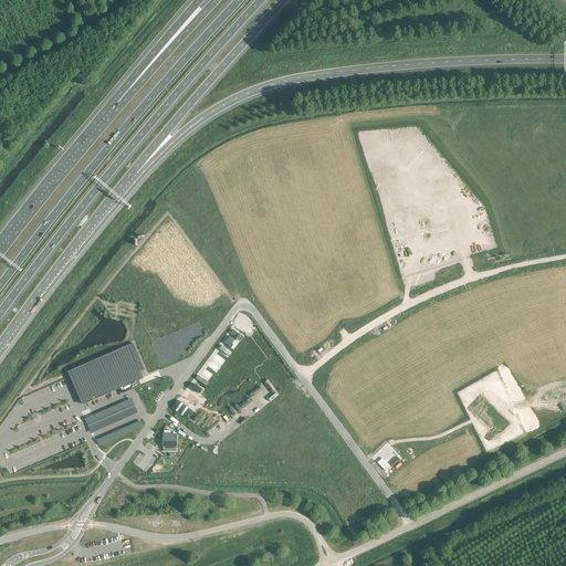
[(224,343),(231,348),(233,345),(232,344),(234,339),(230,336),(227,341),(227,339),(224,343)]
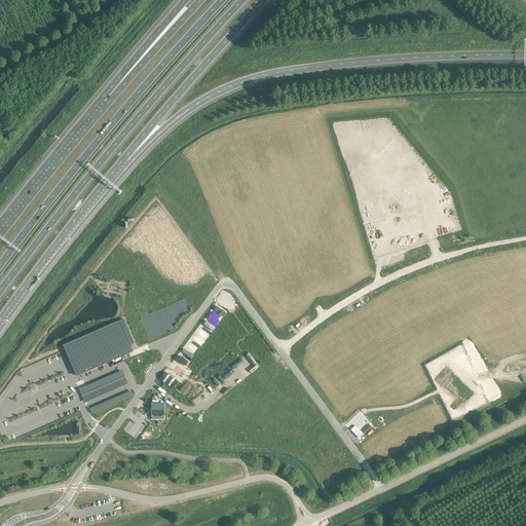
[(123,318),(63,345),(63,346),(64,346),(77,376),(112,361),(114,366),(129,359),(127,353),(134,351),(130,345),(135,343),(123,318)]
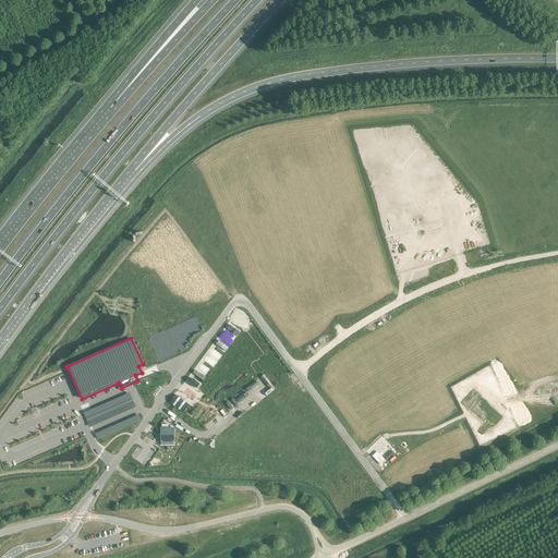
[(176,395),(170,402),(183,412),(189,405),(176,395)]
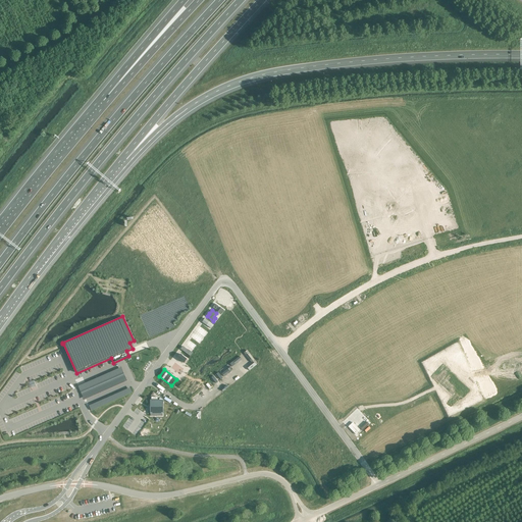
[(163,401),(150,401),(150,413),(163,413),(163,401)]
